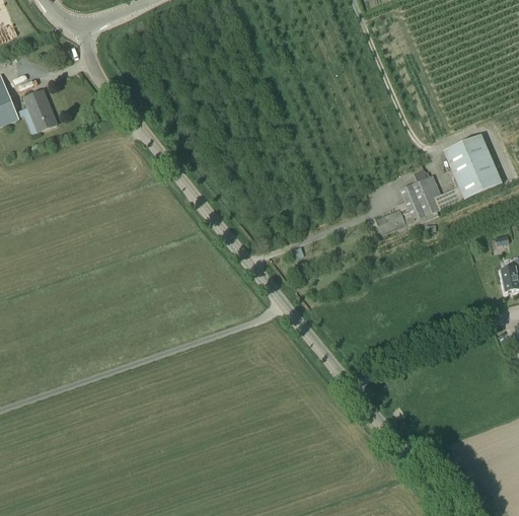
[(1,74),(0,74),(0,127),(19,120),(1,74)]
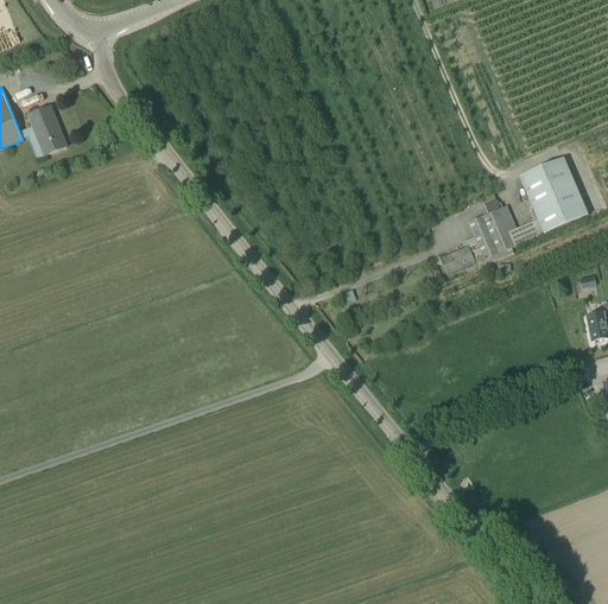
[(51,106),(27,115),(44,154),(67,145),(51,106)]
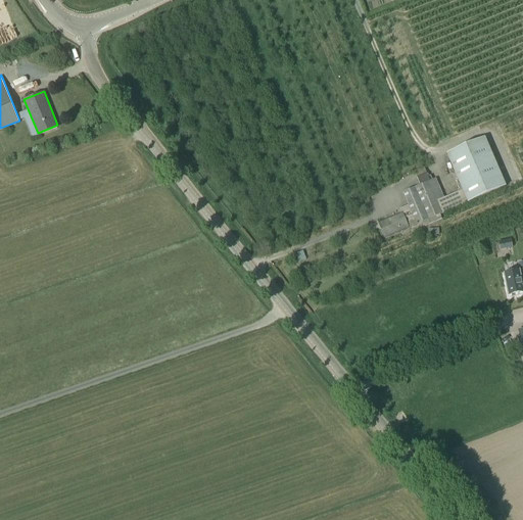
[(463,188),(443,196),(435,177),(432,178),(431,175),(429,176),(427,171),(417,175),(420,183),(403,190),(409,203),(398,207),(400,211),(379,222),(385,236),(409,226),(423,220),(425,224),(441,217),(440,213),(506,184),(485,136),(447,152),(463,188)]
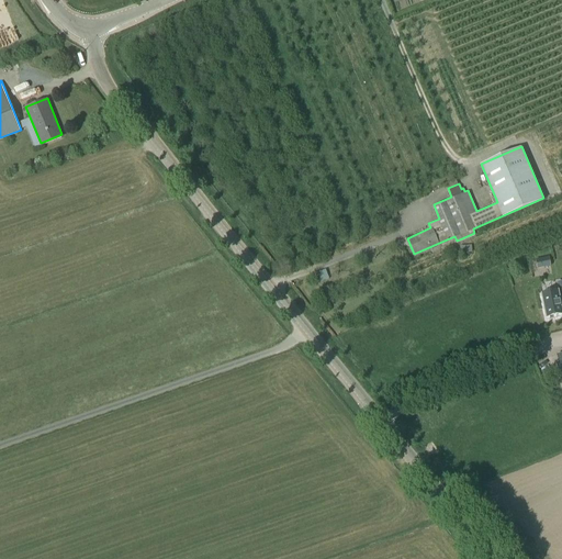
[(542,255),(543,265),(551,263),(550,254),(542,255)]
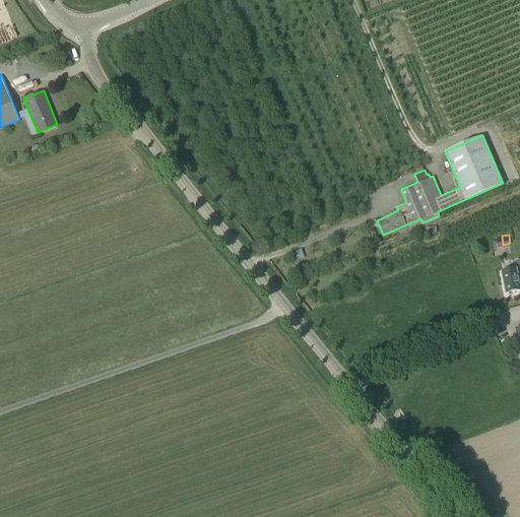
[(294,250),(297,258),(305,255),(302,247),(294,250)]
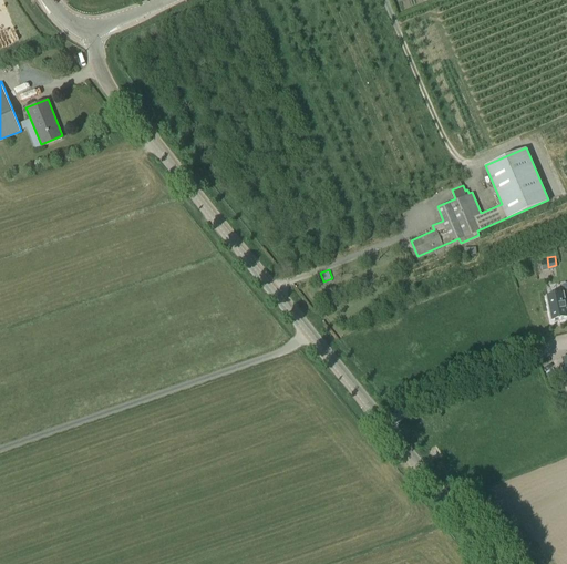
[(566,282),(563,284),(565,296),(548,299),(552,319),(566,316),(566,282)]
